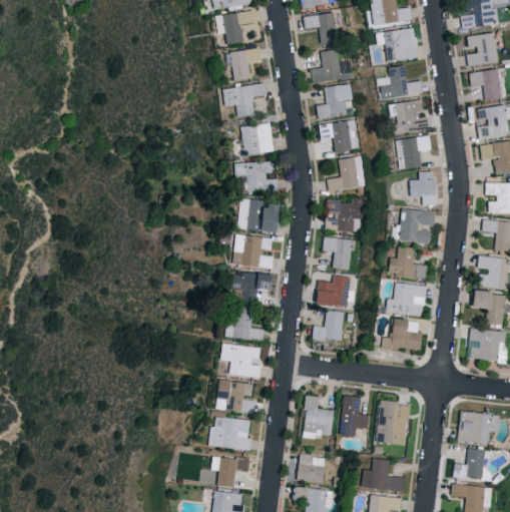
[(251,0),(212,0),(214,9),(252,3),(251,0)]
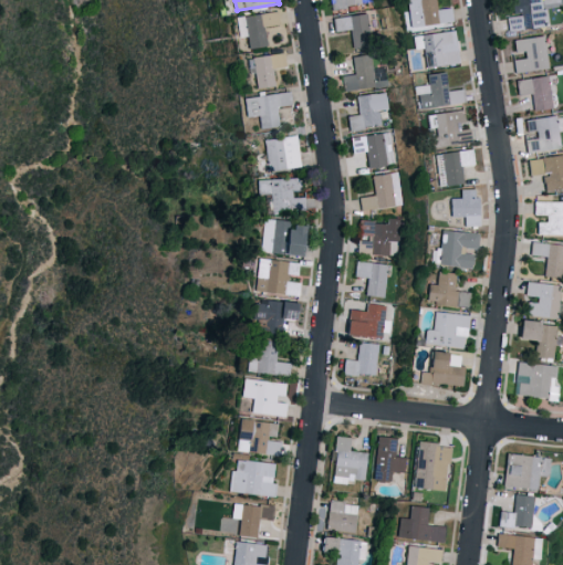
[(333,0),(334,9),(366,4),(365,0),(333,0)]
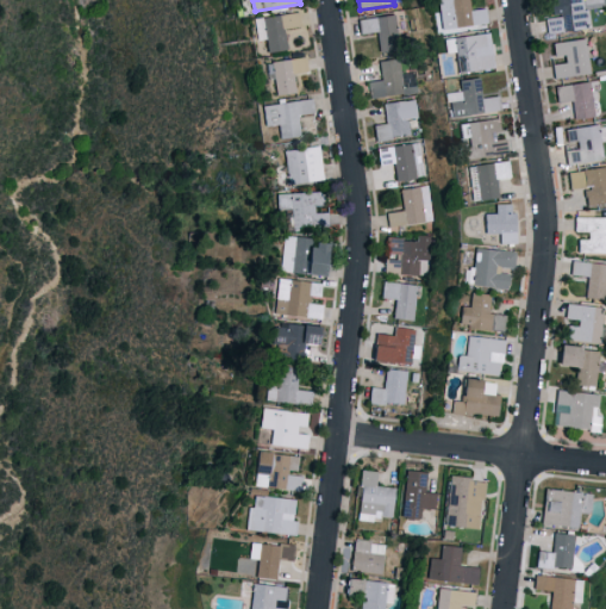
[(488,10),(472,12),(470,0),(438,0),(442,30),(489,25),(488,10)]
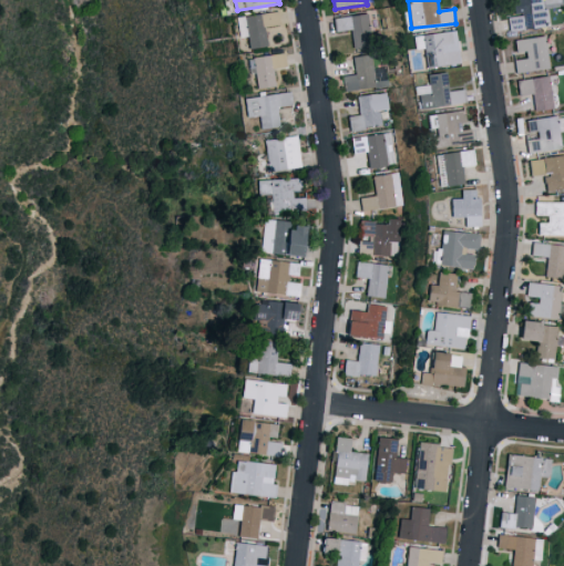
[(514,31),(549,27),(545,0),(513,0),(510,1),(514,31)]
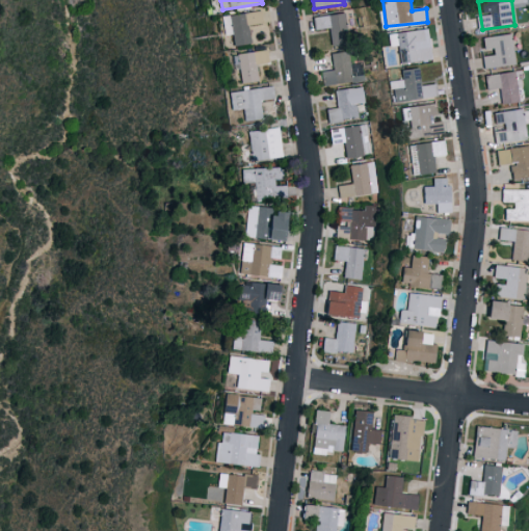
[(234,46),(252,44),(250,25),(265,24),(263,11),(222,16),(225,35),(233,34),(234,46)]
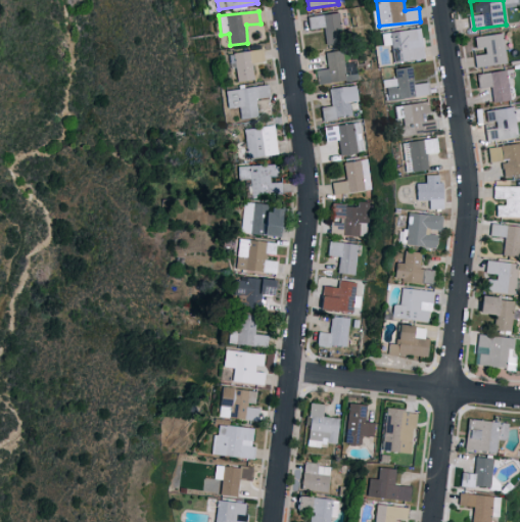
[(326,29),(328,45),(345,43),(342,13),(311,16),(312,30),(326,29)]
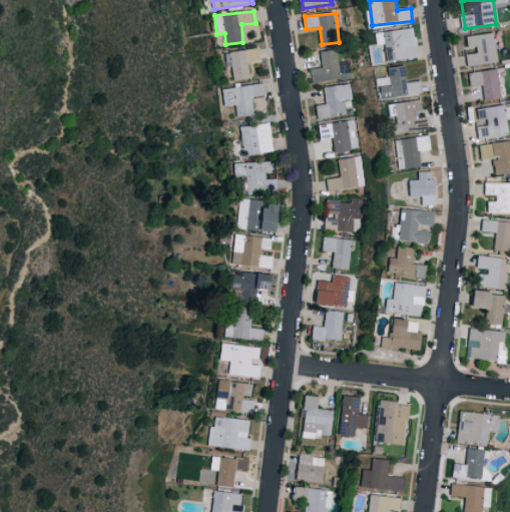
[(417,58),(414,28),(384,31),(386,61),(417,58)]
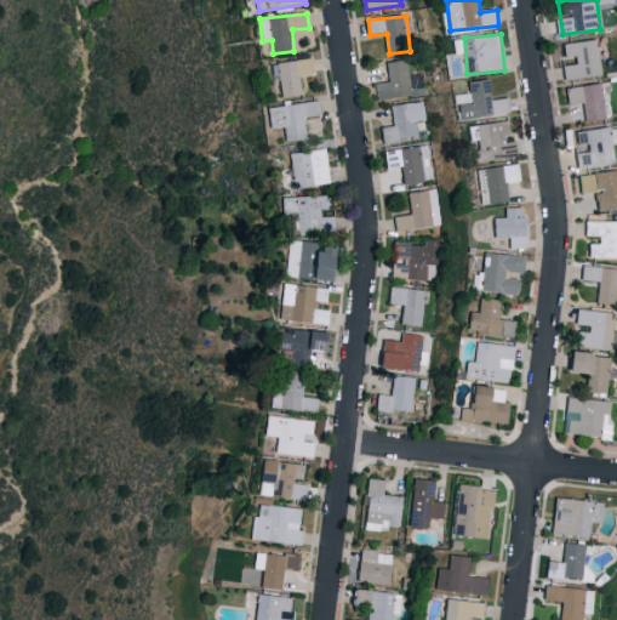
[(604,75),(599,39),(565,45),(567,63),(565,63),(567,81),(604,75)]
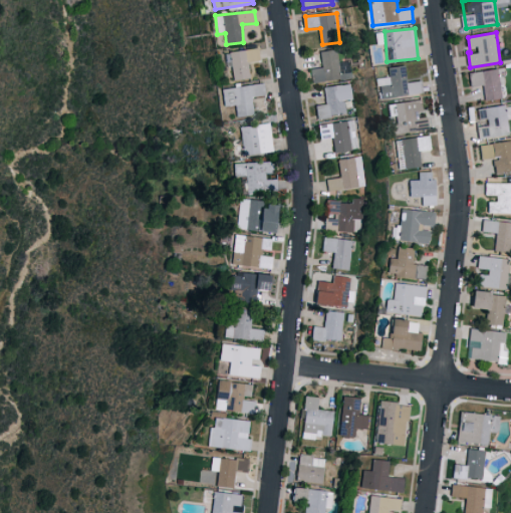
[(250,61),(261,61),(260,49),(231,50),(233,81),(251,80),(250,61)]
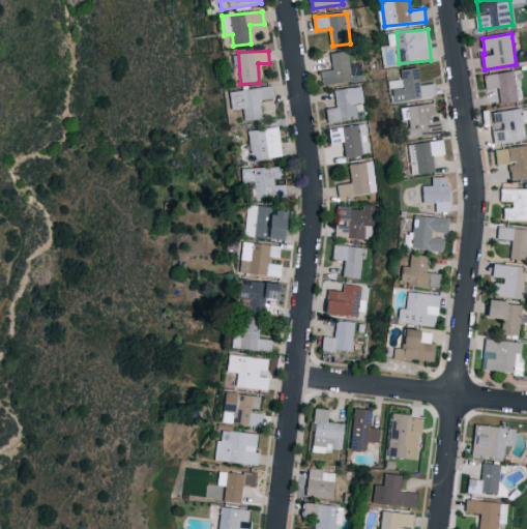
[(324,85),(366,81),(363,63),(351,65),(350,52),(332,54),(333,69),(322,71),(324,85)]
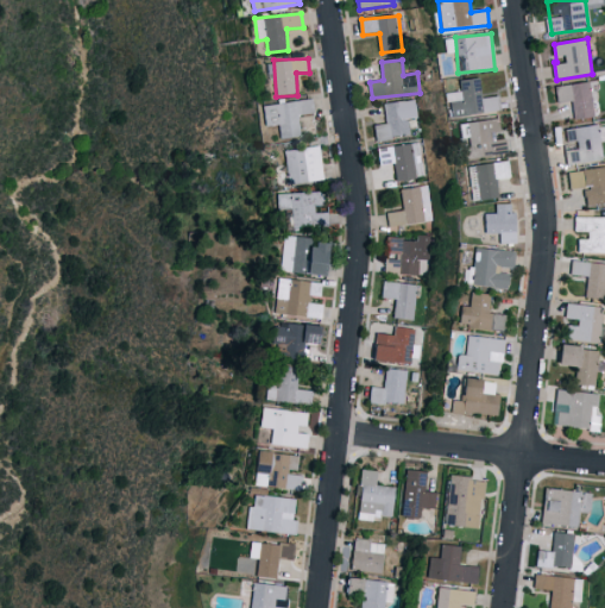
[(448,117),(502,111),(499,95),(483,98),(480,77),(460,80),(461,92),(446,93),(448,117)]
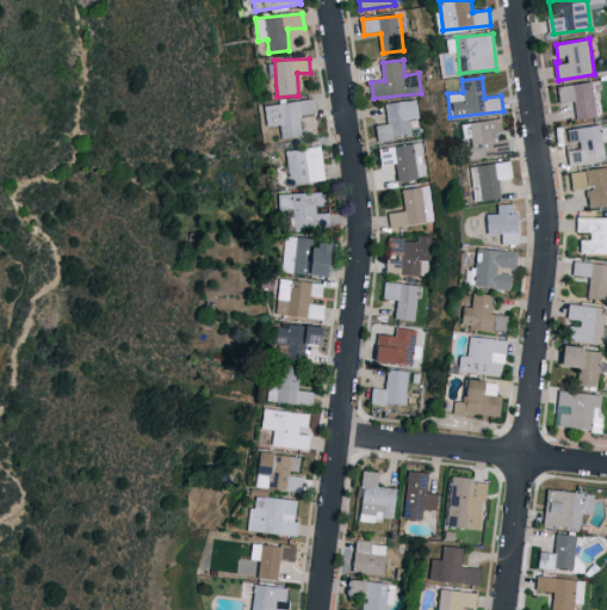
[(577,118),(598,118),(595,82),(561,85),(562,103),(576,102),(577,118)]
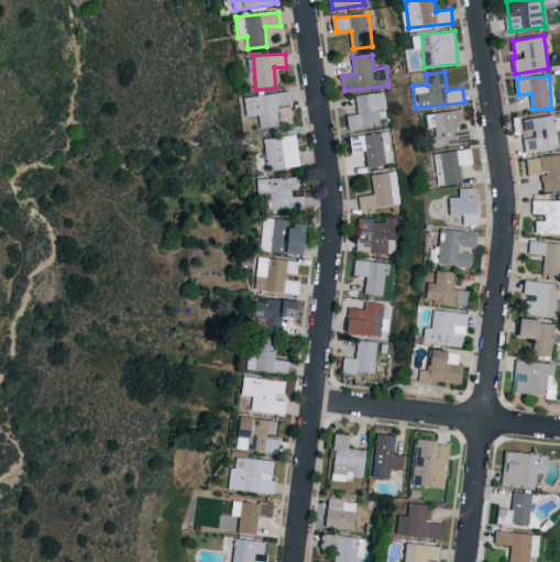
[(244,98),(246,117),(260,116),(262,129),(280,125),(276,107),(293,105),(291,91),(244,98)]
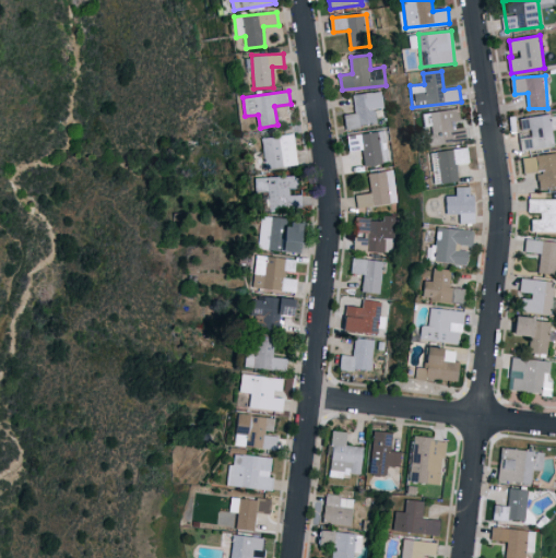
[(378,109),(386,108),(383,91),(355,95),(357,114),(346,115),(349,129),(379,125),(378,109)]
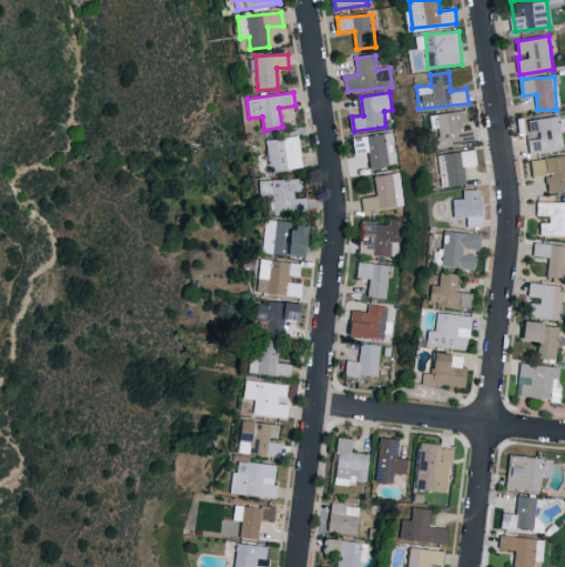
[(468,127),(466,111),(435,114),(439,147),(474,143),(472,127),(468,127)]
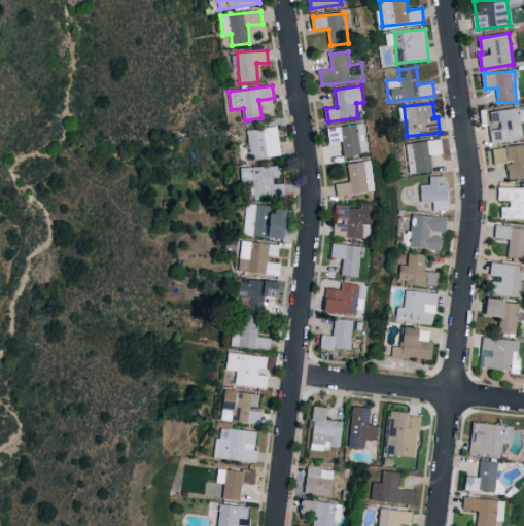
[(523,123),(523,107),(499,110),(501,129),(491,130),(492,142),(523,139),(523,123)]
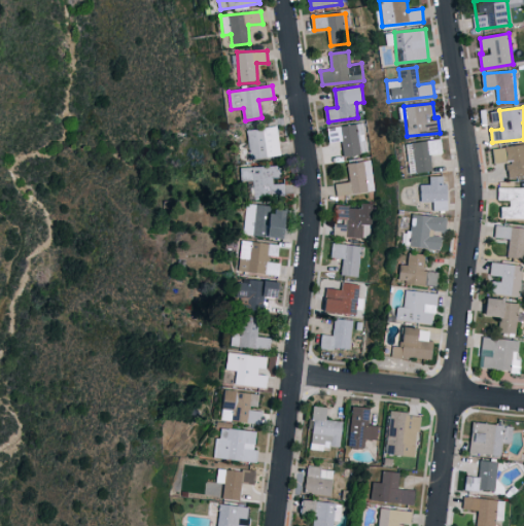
[(369,154),(365,124),(329,128),(330,142),(343,141),(345,156),(369,154)]
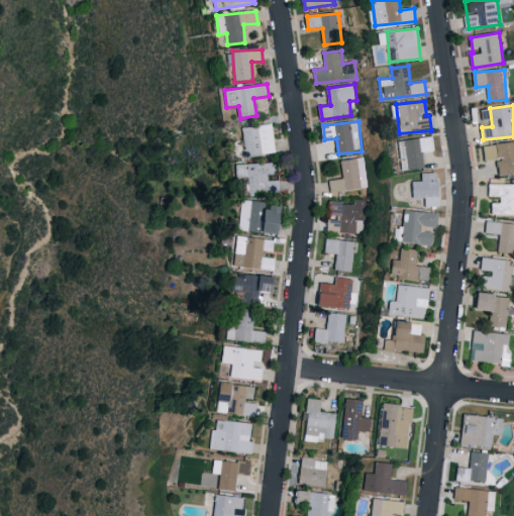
[(277,151),(272,123),(242,128),(246,157),(277,151)]
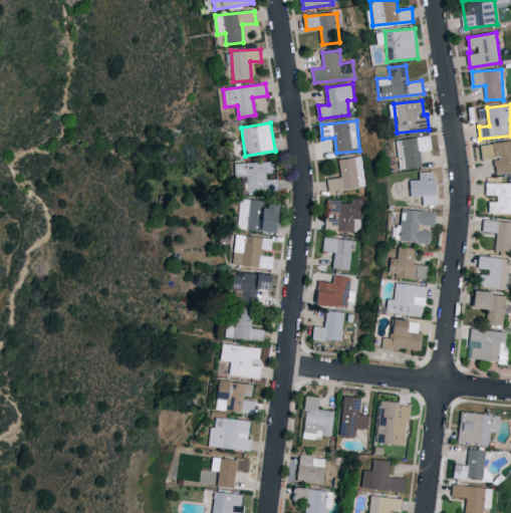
[(396,140),(400,169),(422,167),(420,152),(432,150),(430,136),(396,140)]
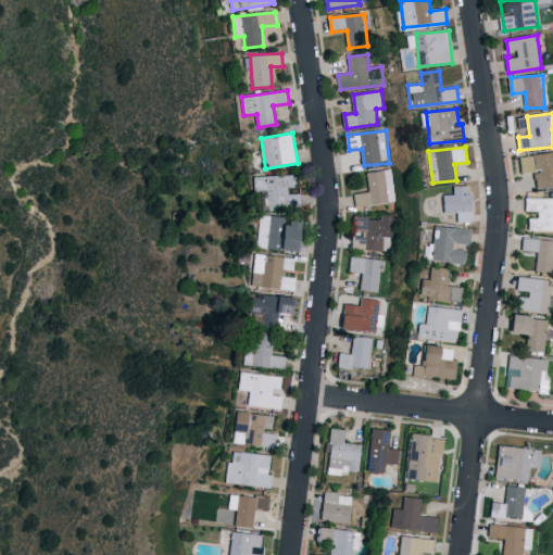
[(538,188),(552,186),(552,153),(520,159),(523,174),(536,172),(538,188)]
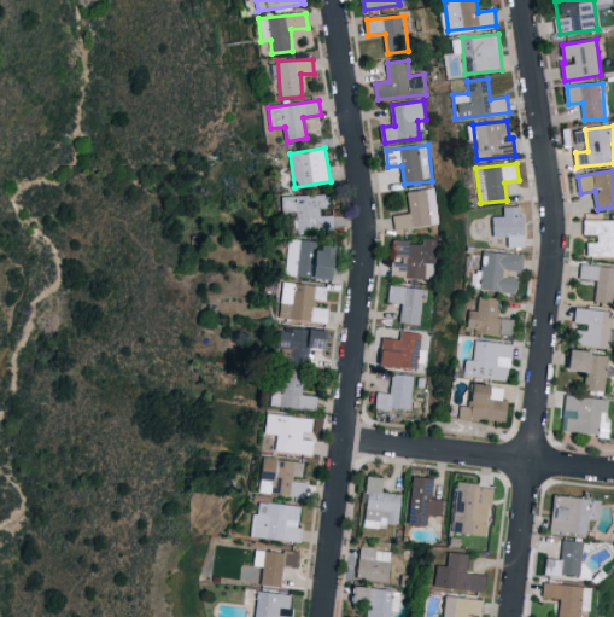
[(395,215),(396,228),(440,226),(439,188),(409,191),(410,214),(395,215)]
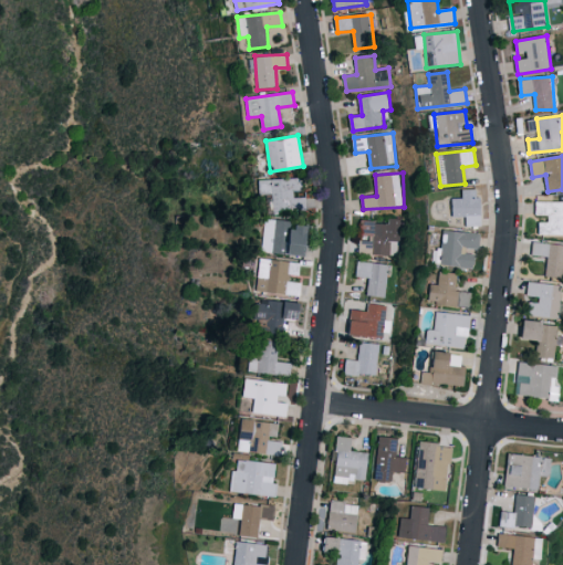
[(298,179),(259,179),(259,195),(273,194),(273,212),(308,212),(306,197),(298,198),(298,179)]
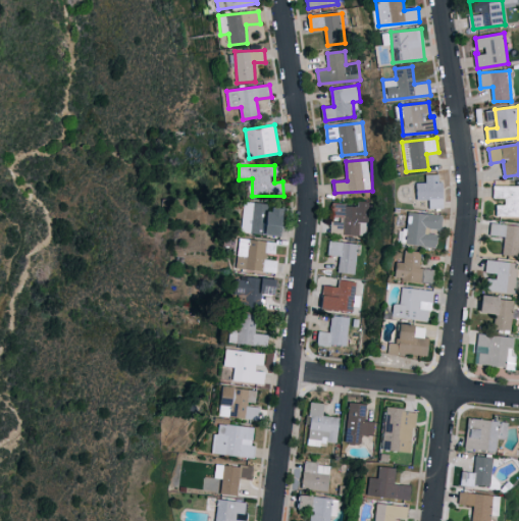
[(442,174),(426,174),(426,183),(416,184),(417,200),(429,200),(429,209),(443,209),(442,174)]
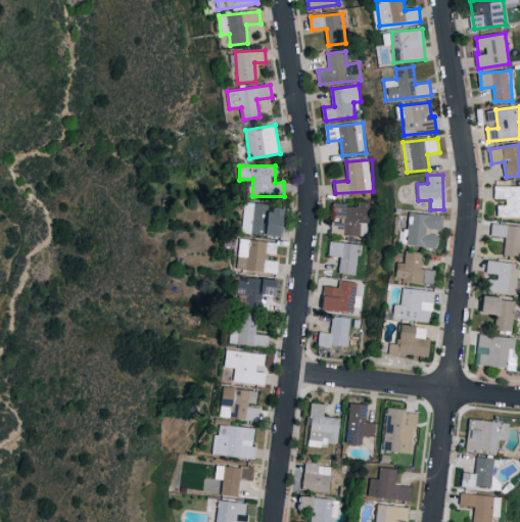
[(519,186),(494,186),(494,199),(507,199),(506,205),(498,205),(498,218),(519,217),(519,186)]
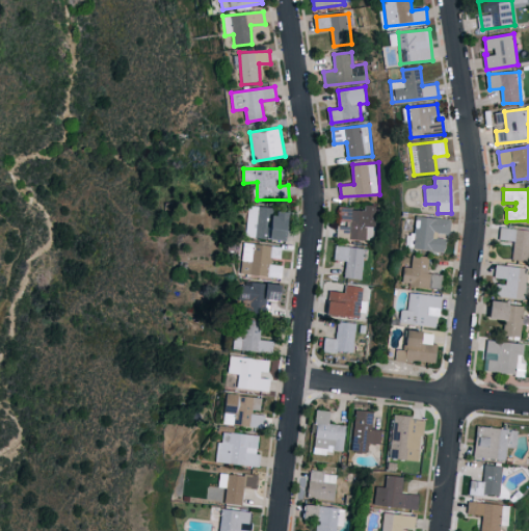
[(379,228),(380,206),(367,205),(367,209),(341,208),(341,223),(340,237),(369,238),(369,227),(379,228)]
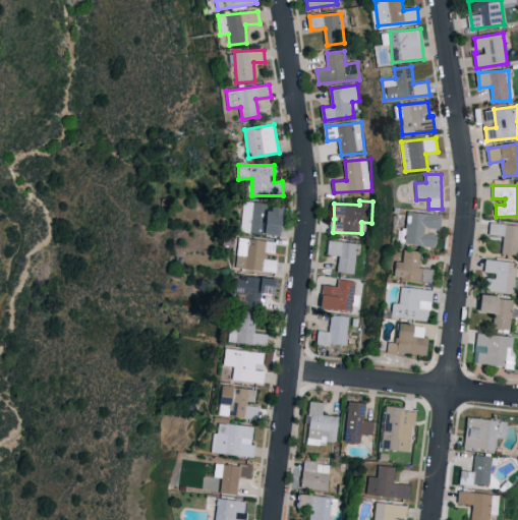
[(278,236),(281,208),(269,207),(269,205),(244,201),(240,232),(278,236)]
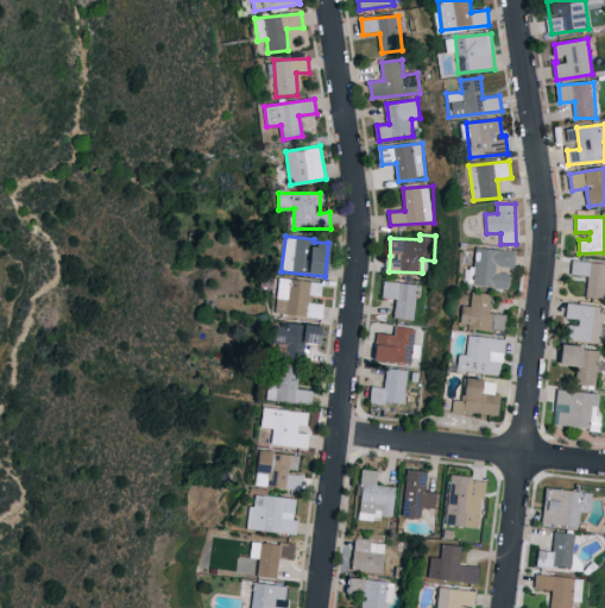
[(518,254),(478,248),(473,284),(509,290),(511,270),(515,271),(518,254)]
